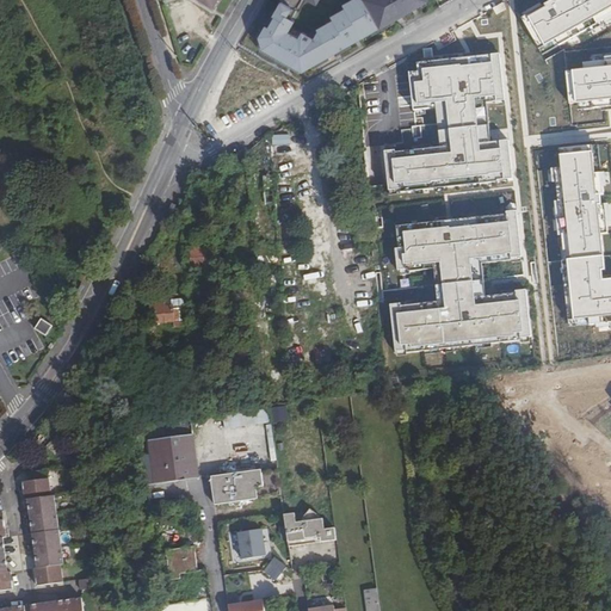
[(283,0),(283,2),(284,4),(281,8),(300,19),(303,13),(300,12),(307,0),(310,0),(320,5),(322,0),(283,0)]
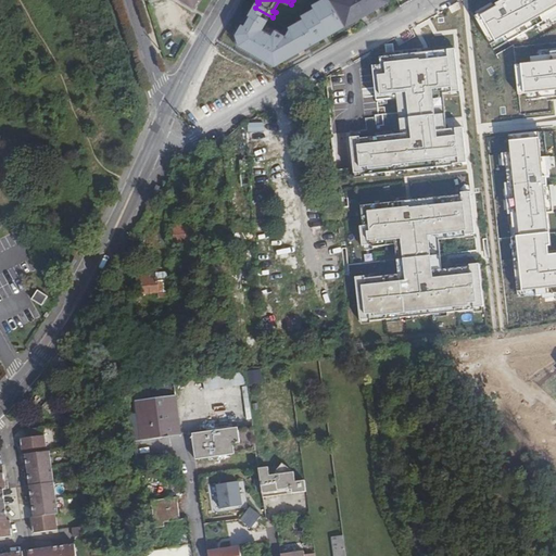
[(324,0),(303,11),(306,19),(289,28),(301,52),(391,0),(324,0)]
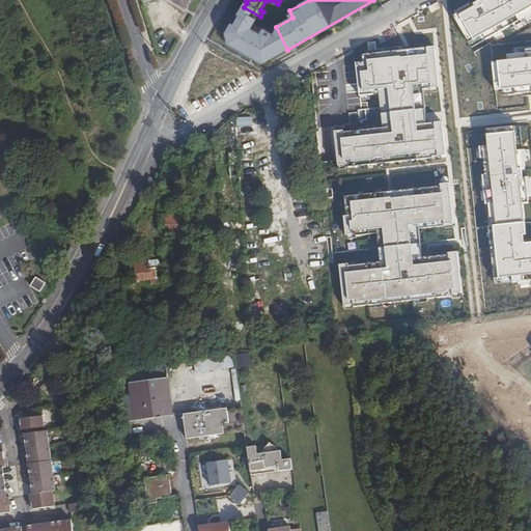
[(475,6),(459,15),(474,39),(530,6),(530,0),(485,0),(483,1),(482,0),(479,0),(473,4),(475,6)]
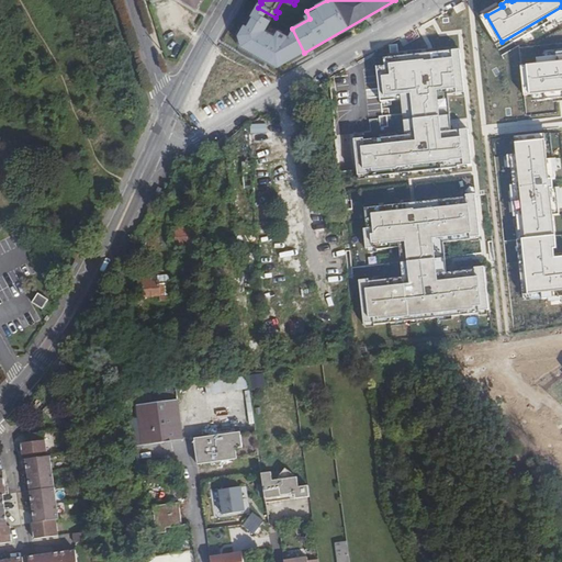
[(276,18),(258,8),(254,17),(258,19),(253,29),(247,25),(244,30),(242,29),(239,32),(238,35),(242,47),(278,67),(304,53),(292,29),(285,33),(271,25),(276,18)]
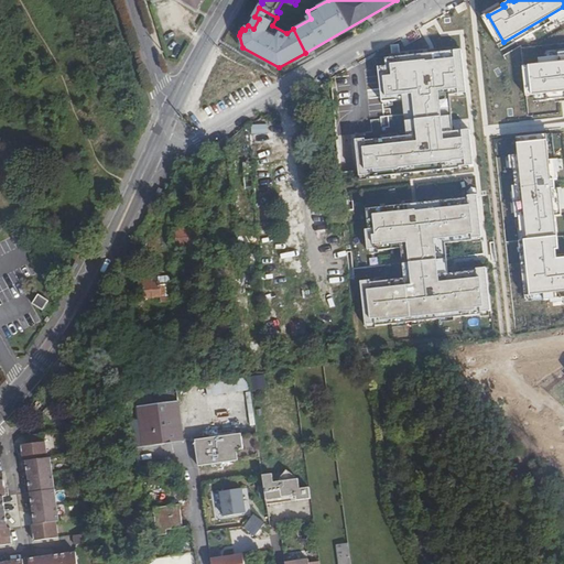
[(399,169),(453,162),(453,161),(465,160),(466,165),(473,164),(470,130),(462,130),(463,138),(444,140),(438,90),(458,88),(458,93),(466,93),(462,50),(454,51),(455,58),(426,62),(426,61),(391,64),(391,76),(383,77),(386,96),(413,94),(418,141),(362,148),(365,170),(373,169),(375,172),(399,170),(399,169)]
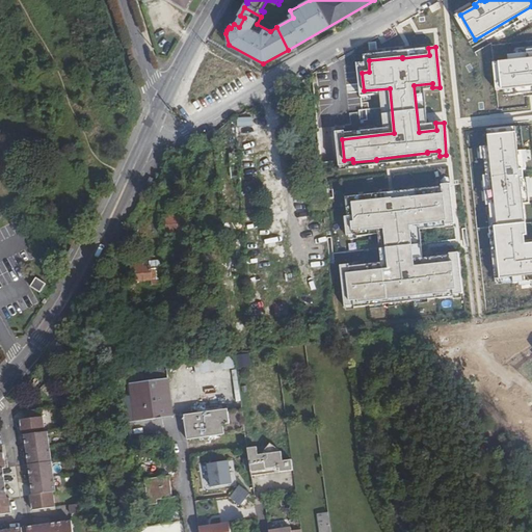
[(531,58),(499,61),(502,89),(531,85),(531,58)]
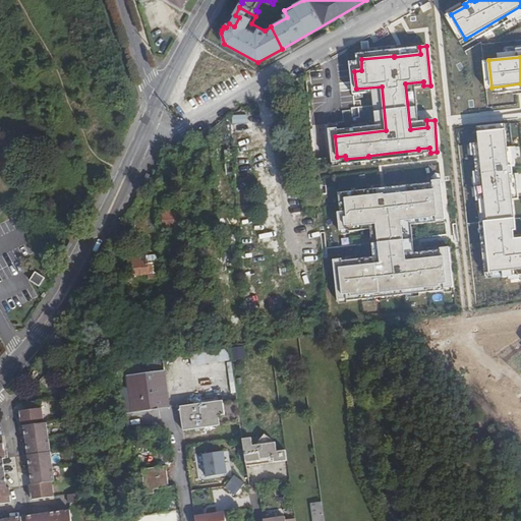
[(483,221),(489,272),(520,269),(520,237),(514,238),(513,230),(516,230),(505,129),(477,132),(487,220),(483,221)]
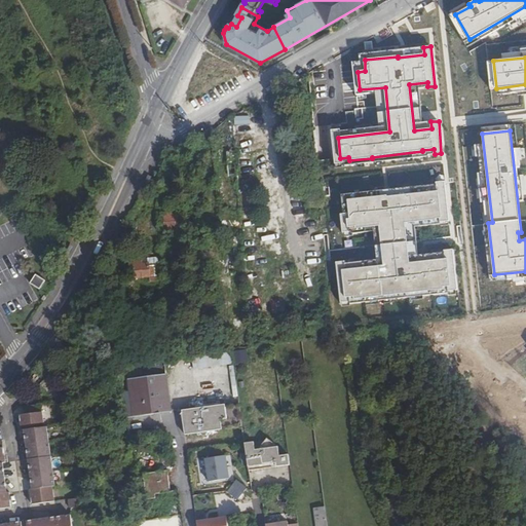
[(387,196),(348,200),(350,219),(347,220),(348,227),(355,226),(357,228),(380,226),(384,266),(342,270),(345,297),(354,296),(354,299),(443,289),(443,287),(451,286),(448,259),(410,263),(405,223),(436,220),(436,218),(440,218),(441,221),(449,220),(445,182),(437,182),(438,191),(387,196)]
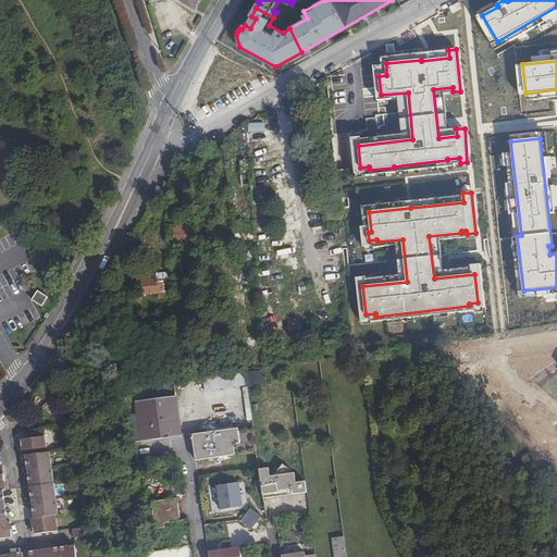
[(177,223),(180,242),(194,240),(193,231),(196,230),(195,222),(177,223)]
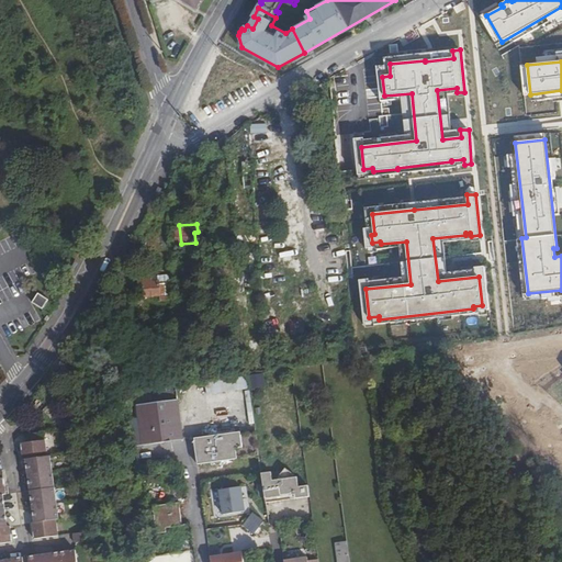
[(142,279),(143,295),(164,293),(163,280),(152,281),(152,278),(142,279)]
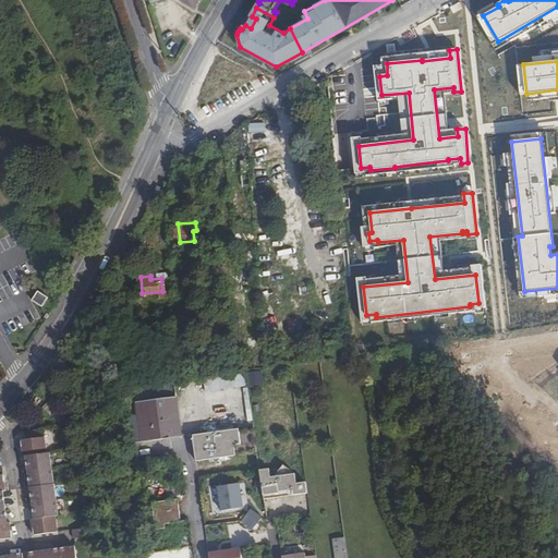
[(50,295),(40,289),(35,299),(45,305),(51,295),(50,295)]
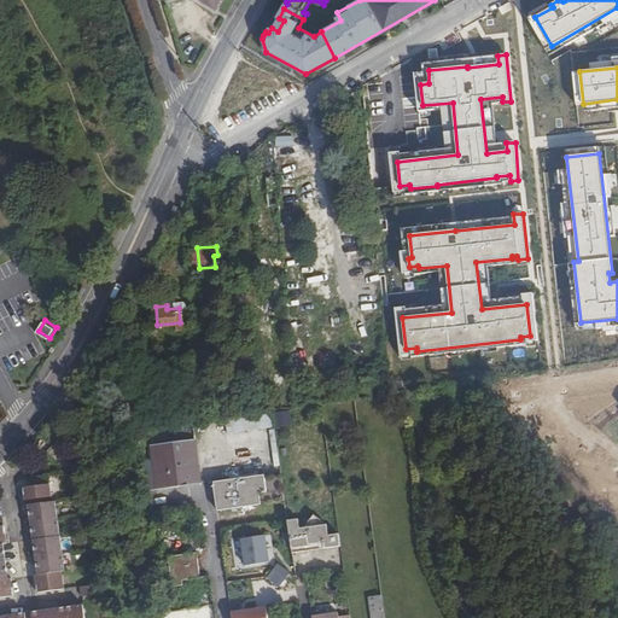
[(248,430),(272,426),(269,410),(245,414),(248,430)]
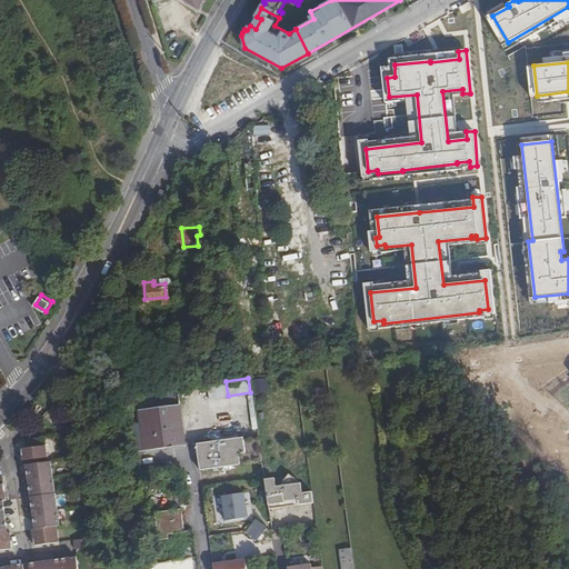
[(257,393),(270,392),(270,379),(256,380),(257,393)]
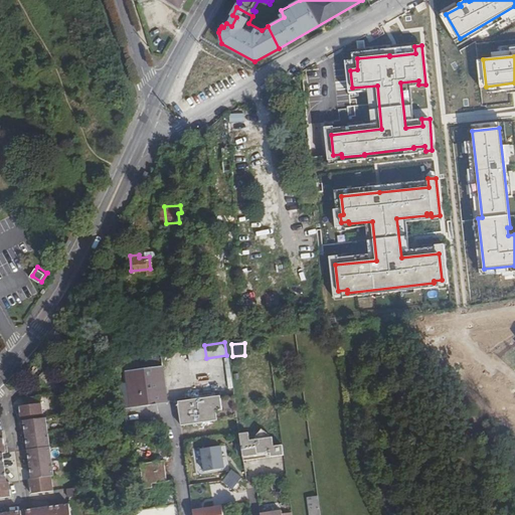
[(180,362),(206,358),(204,345),(178,349),(180,362)]
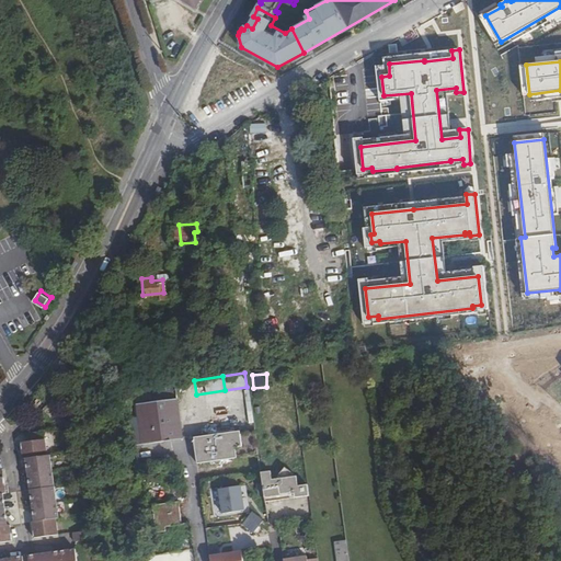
[(180,398),(141,402),(146,442),(184,438),(180,398)]
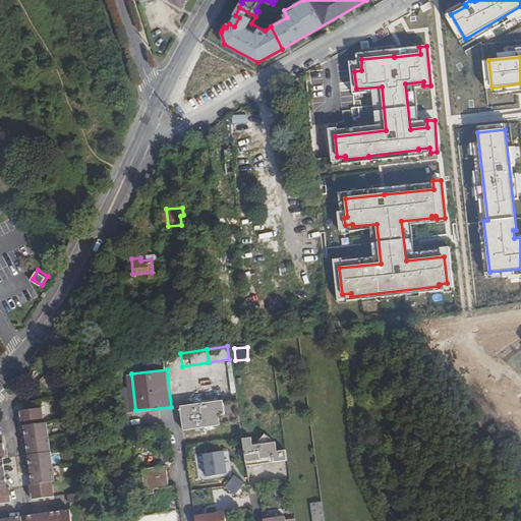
[(178,404),(182,430),(239,421),(234,394),(221,396),(221,392),(191,397),(191,401),(178,404)]
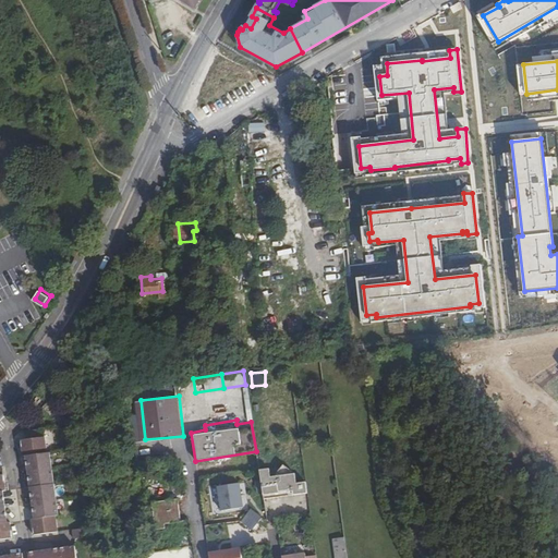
[(29,456),(34,455),(50,452),(47,428),(29,431),(31,438),(25,439),(26,456),(29,456)]
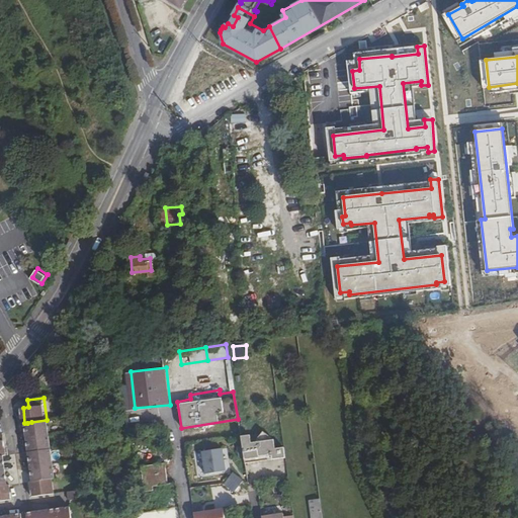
[(31,422),(33,438),(52,435),(49,420),(47,420),(31,422)]
